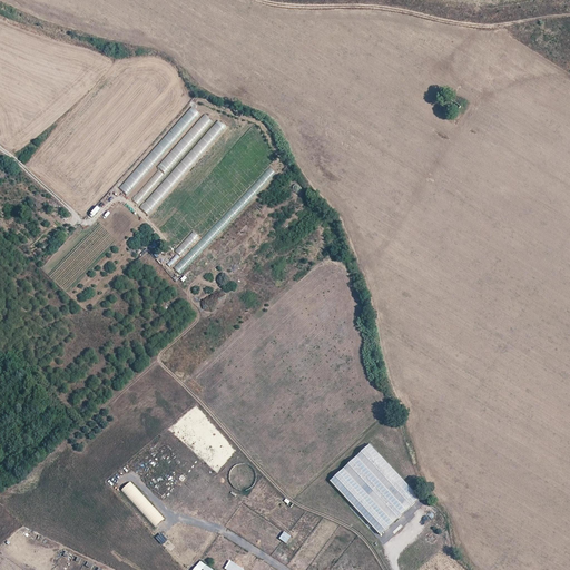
[(444,105),(457,112),(460,107),(449,99),(444,105)]
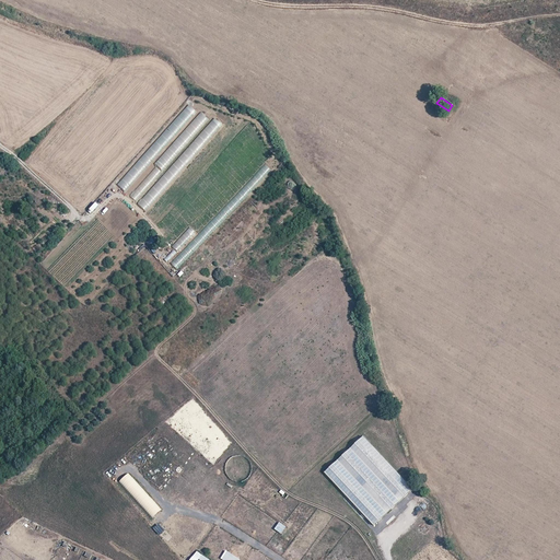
[(188,104),(117,185),(126,191),(196,112),(188,104)]
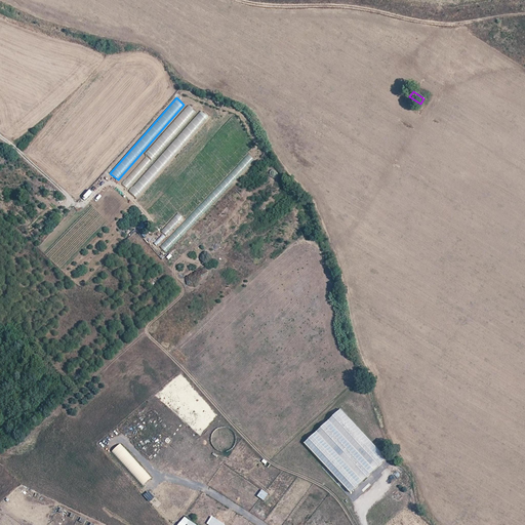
[(199,110),(129,192),(137,199),(207,116),(199,110)]
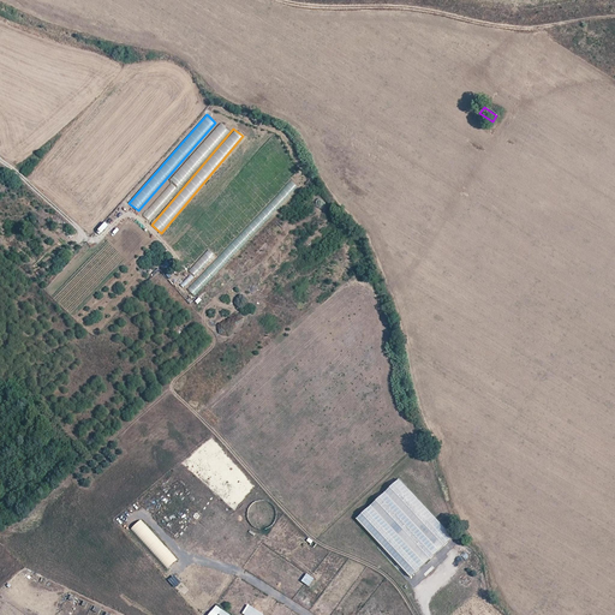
[(453,538),(399,479),(357,519),(411,577),(453,538)]
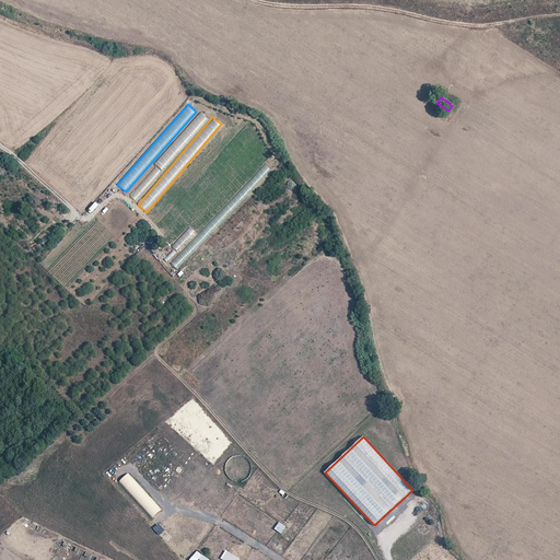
[(162,509),(128,473),(118,481),(152,518),(162,509)]
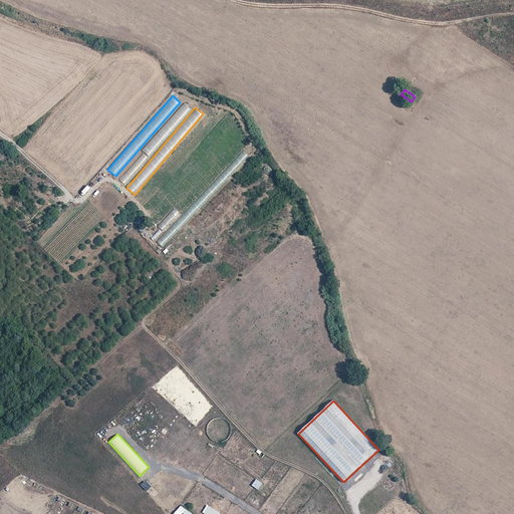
[(152,493),(156,491),(150,481),(147,483),(152,493)]
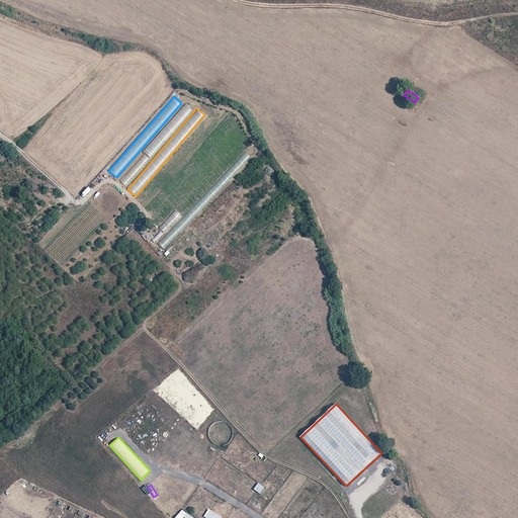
[(166,502),(161,510),(169,516),(175,508),(166,502)]
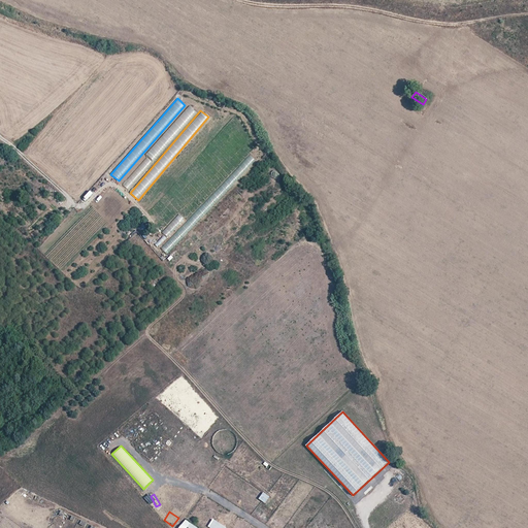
[(187,527),(188,527),(197,527),(184,519),(177,527),(187,527)]
